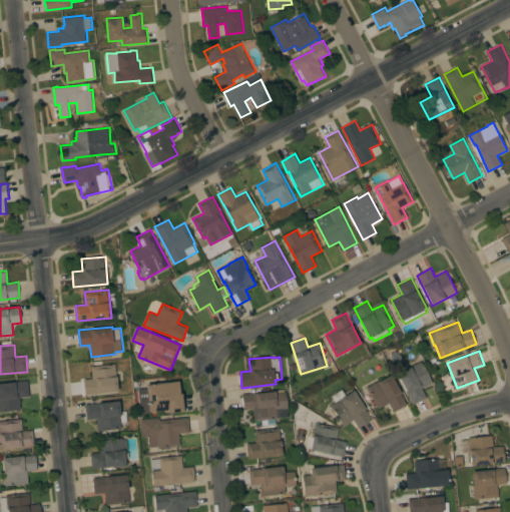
[(423,388),(428,397),(414,404),(398,374),(423,361),(433,382),(423,388)]
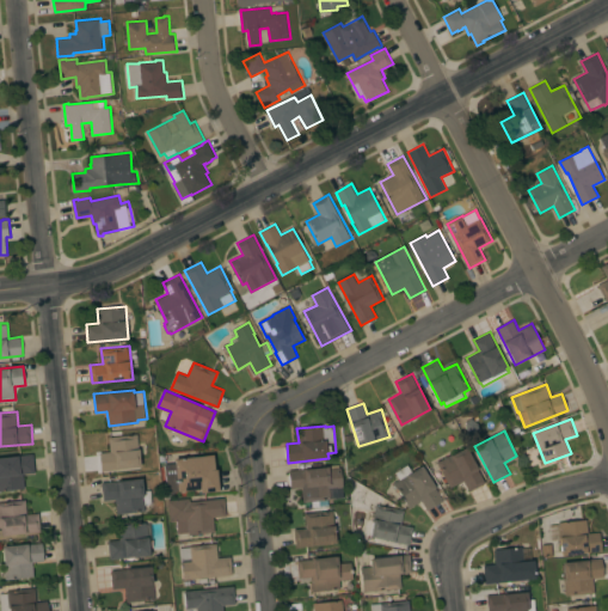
[(100,452),(111,452),(110,437),(139,434),(141,466),(103,471),(100,452)]
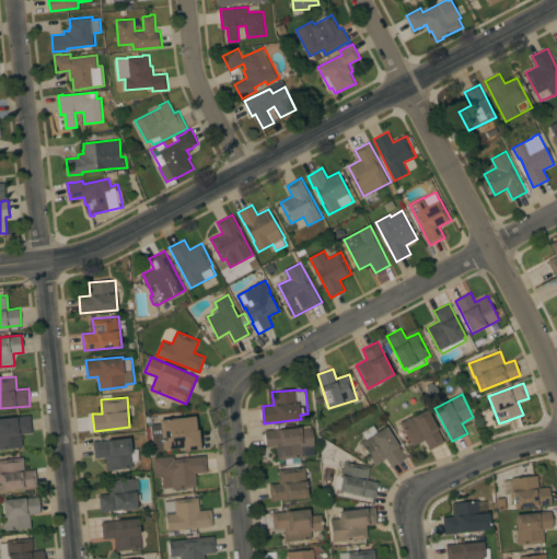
[(445,441),(430,450),(426,440),(414,445),(402,422),(415,416),(428,409),(445,441)]
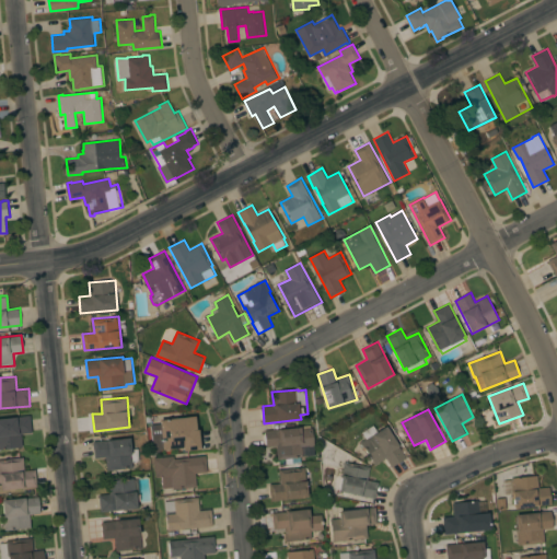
[(0,449),(0,419),(16,417),(31,415),(33,432),(21,433),(23,446),(0,449)]
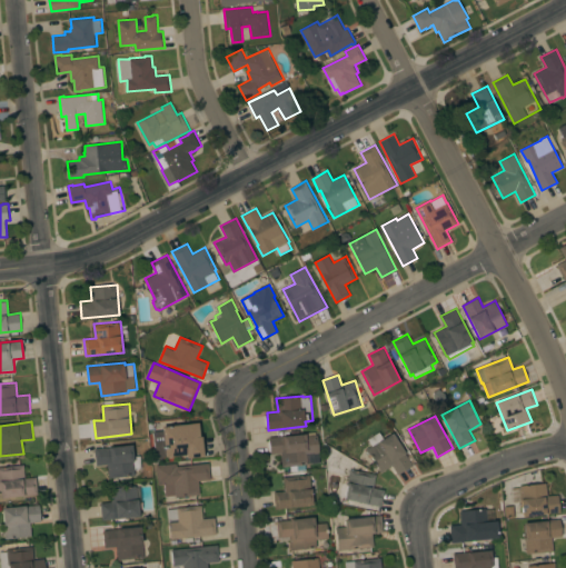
[(187,458),(187,455),(167,456),(165,456),(164,458),(157,458),(155,431),(164,430),(164,426),(199,422),(200,436),(202,436),(205,456),(187,458)]
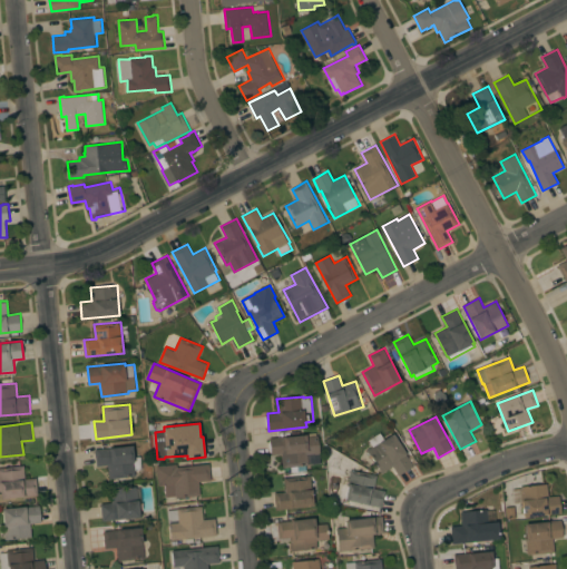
[(414,466),(400,474),(393,466),(382,472),(368,450),(373,447),(370,440),(381,432),(385,439),(394,433),(414,466)]
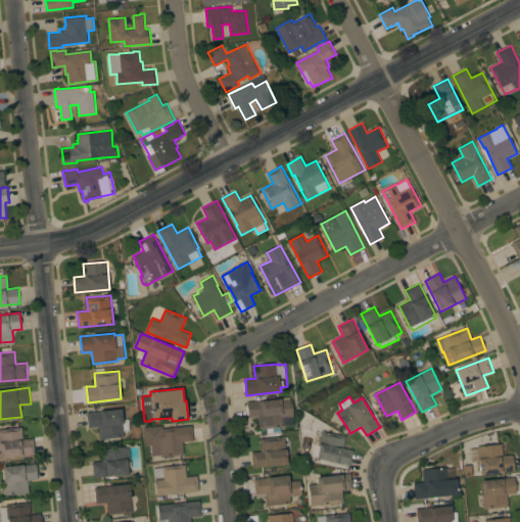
[(295,424),(284,426),(282,426),(283,431),(274,432),(273,427),(261,429),(260,416),(249,417),(248,401),(262,400),(281,398),(282,400),(292,399),(295,424)]
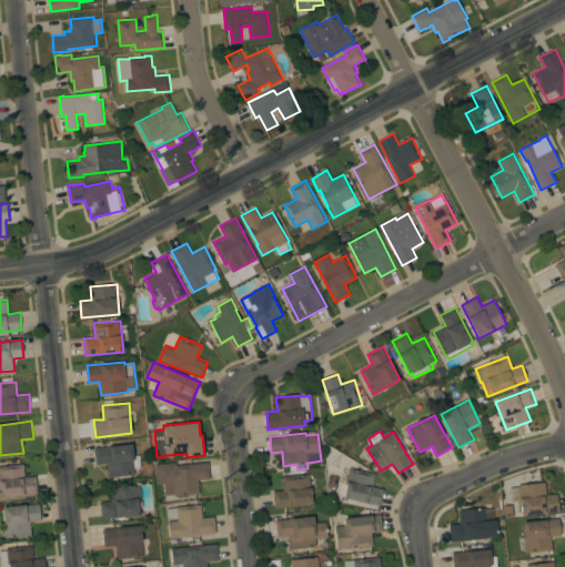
[(110,476),(109,463),(97,464),(96,447),(111,446),(132,444),(133,455),(141,455),(142,466),(135,467),(135,474),(110,476)]
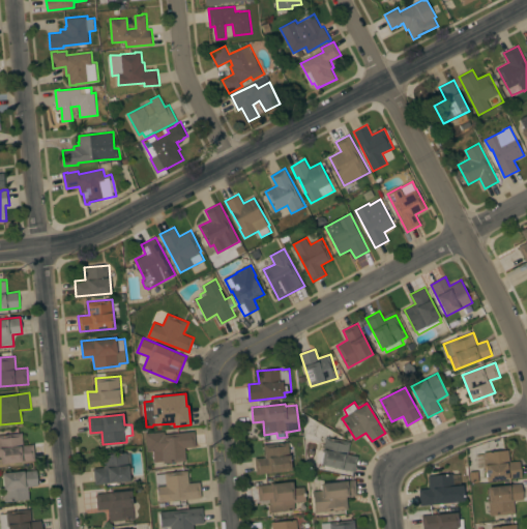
[(166,431),(166,435),(195,431),(197,446),(185,447),(187,461),(165,463),(165,460),(155,461),(154,450),(149,450),(147,433),(166,431)]
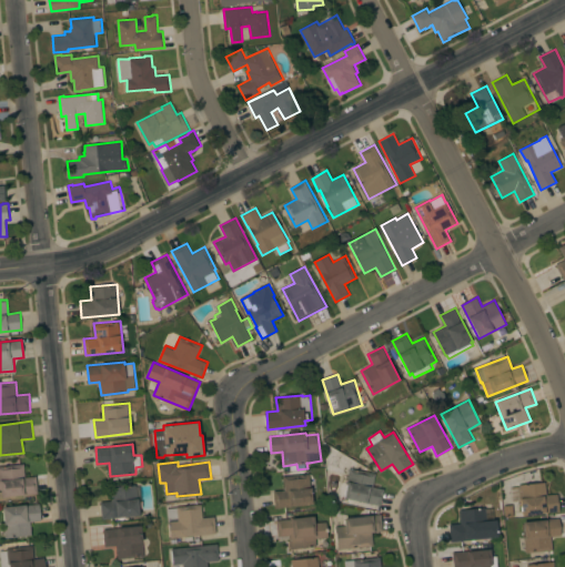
[(0,465),(23,463),(26,477),(37,476),(39,493),(1,497),(0,488),(0,465)]
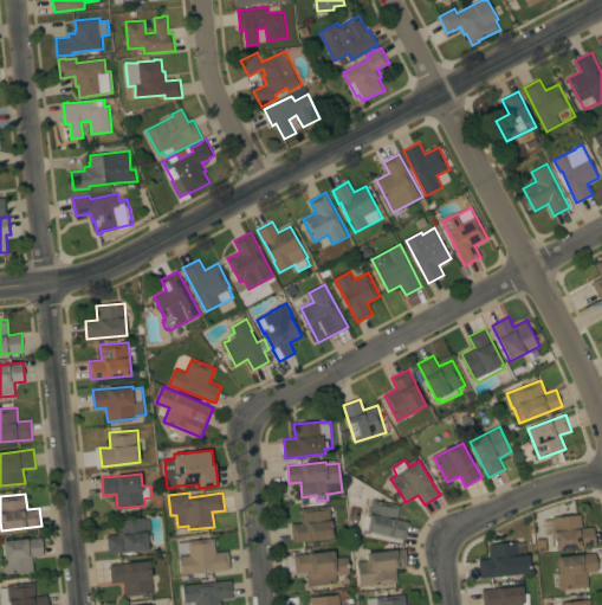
[(401,504),(399,520),(410,522),(407,539),(367,531),(374,500),(401,504)]
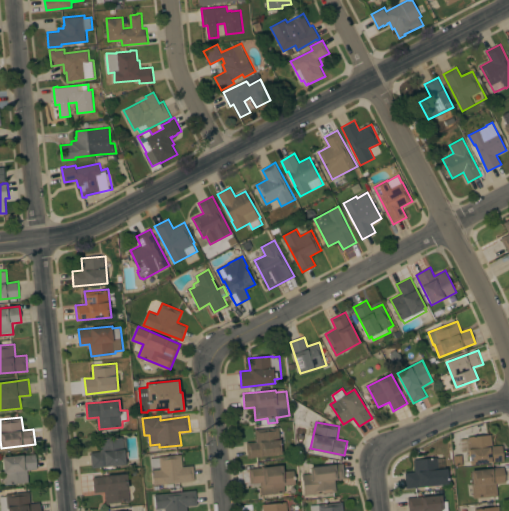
[(249,458),(247,442),(257,441),(256,429),(279,426),(282,454),(249,458)]
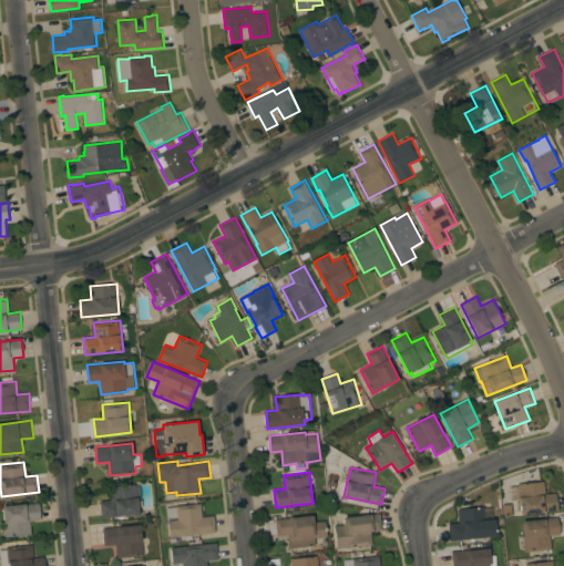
[(512,486),(519,485),(519,483),(545,481),(546,494),(557,493),(560,511),(522,513),(521,498),(513,500),(512,486)]
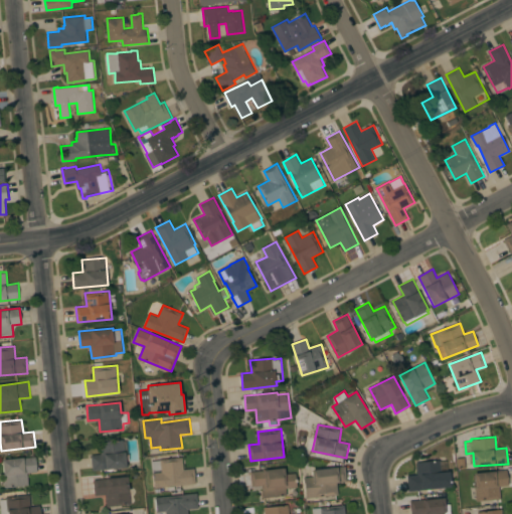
[(94,470),(92,455),(102,454),(101,442),(124,440),(124,441),(129,440),(130,453),(126,454),(127,467),(94,470)]
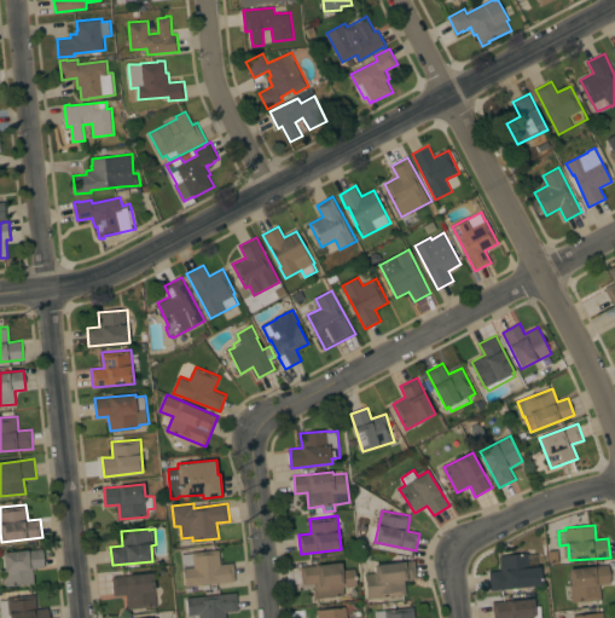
[(33,569),(35,582),(6,585),(3,553),(28,549),(28,550),(44,548),(45,566),(33,569)]
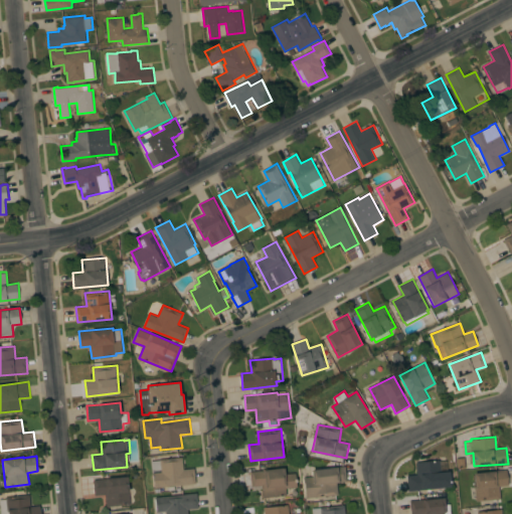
[(155,487),(152,461),(161,460),(161,459),(183,457),(184,469),(195,468),(197,483),(155,487)]
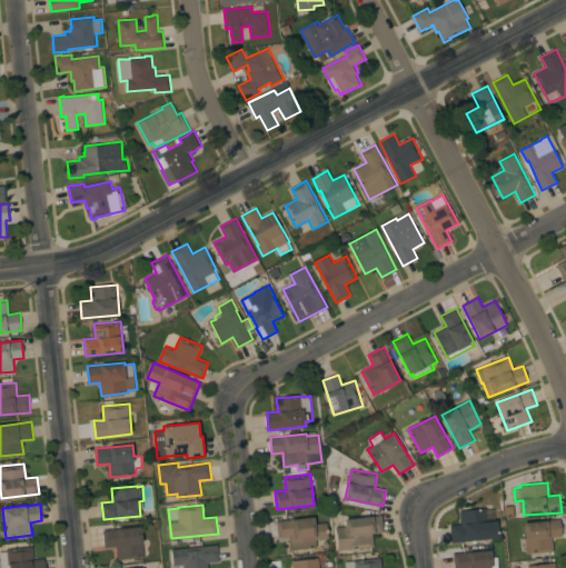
[(453,542),(450,525),(462,524),(460,510),(487,507),(487,509),(495,508),(497,520),(498,520),(499,537),(453,542)]
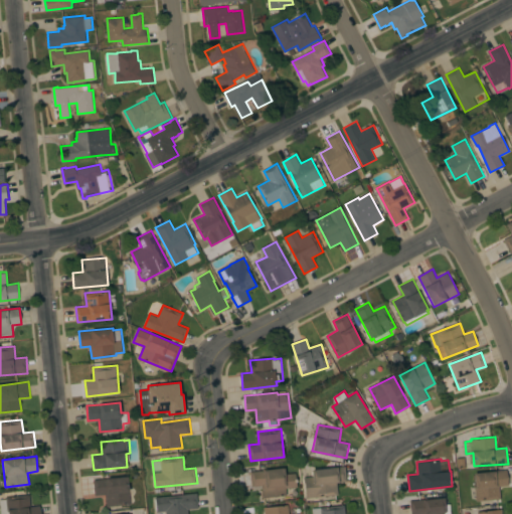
[(307,497),(305,477),(313,476),(312,469),(346,466),(347,481),(338,482),(339,494),(307,497)]
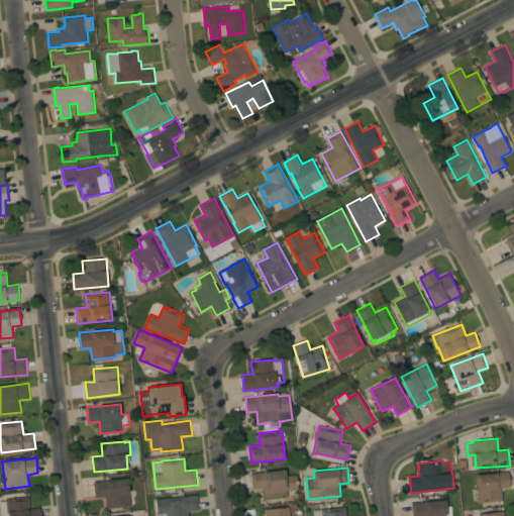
[(252,473),(286,470),(287,476),(298,475),(299,488),(288,490),(288,497),(265,499),(264,487),(254,488),(252,473)]
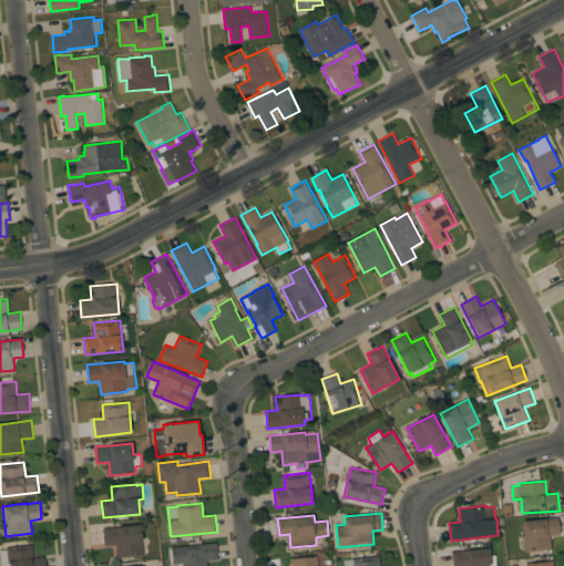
[(526,552),(523,521),(559,517),(561,534),(551,535),(552,548),(526,552)]
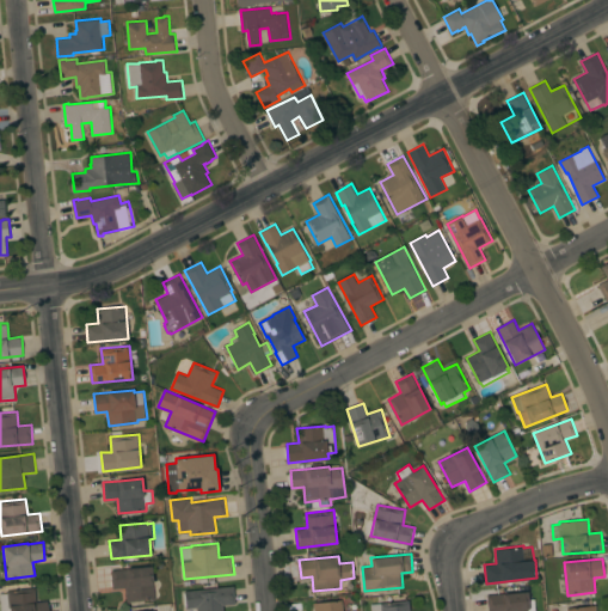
[(157,599),(128,602),(126,587),(114,588),(112,570),(153,566),(157,599)]
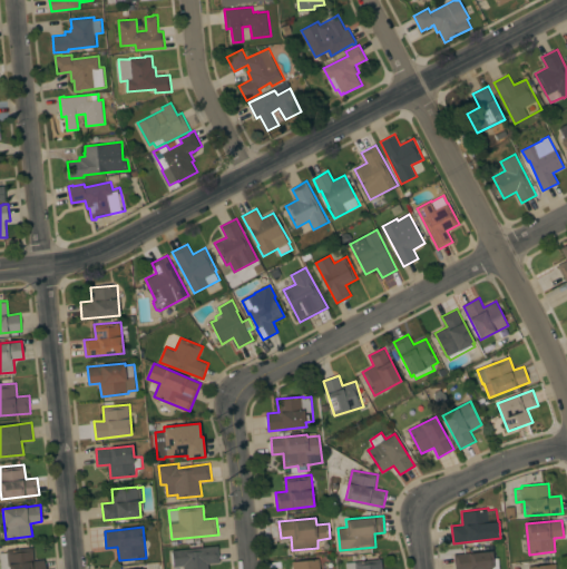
[(218,546),(221,562),(208,563),(208,568),(174,568),(173,550),(218,546)]
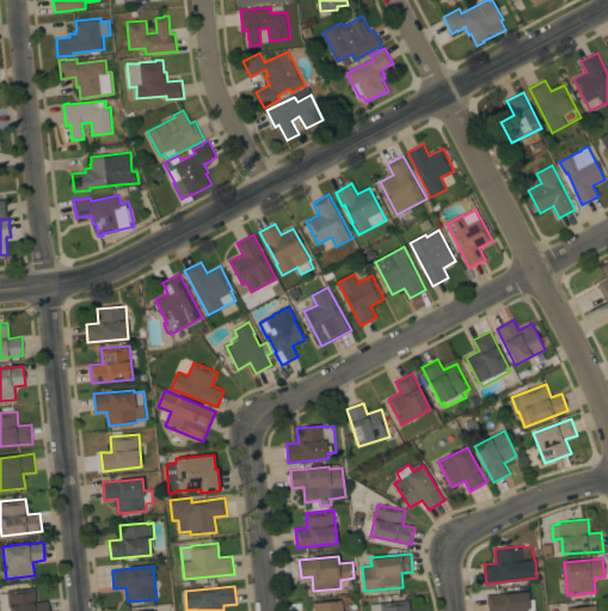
[(0,610),(0,593),(7,593),(7,591),(36,587),(37,602),(48,600),(49,610),(0,610)]
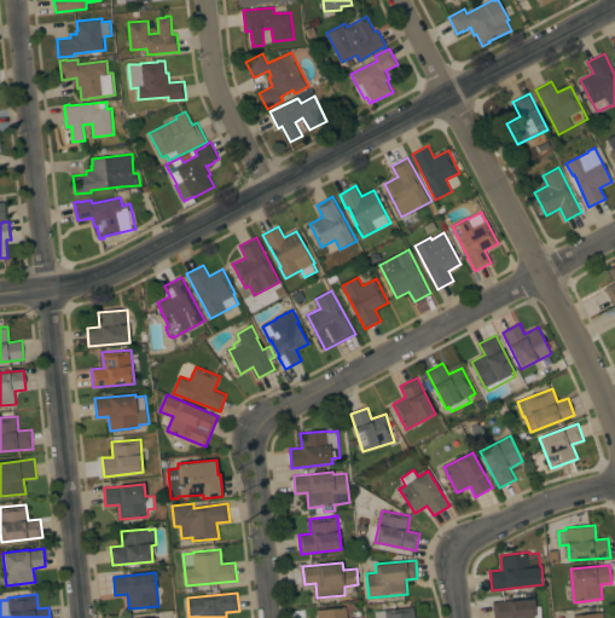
[(494,617),(493,602),(534,598),(535,617),(494,617)]
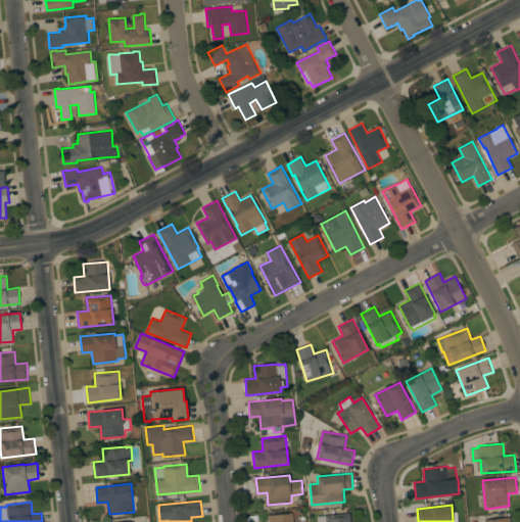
[(270,521),(270,515),(293,512),(294,521),(270,521)]
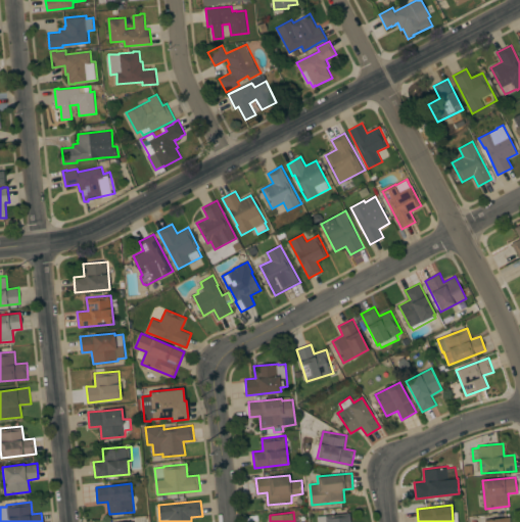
[(320,521),(320,517),(326,516),(326,515),(350,513),(350,521),(320,521)]
